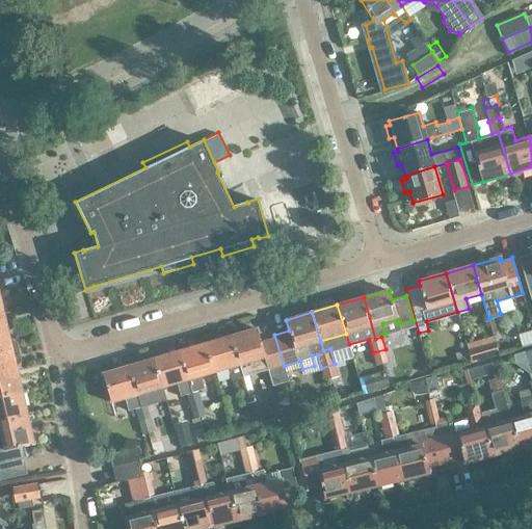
[(0,340),(9,339),(3,313),(0,313),(0,340)]
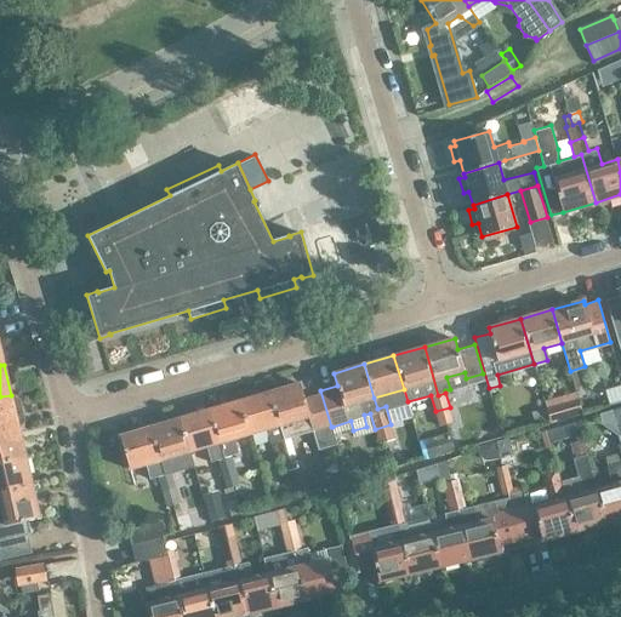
[(331,427),(320,390),(305,395),(300,382),(269,392),(279,424),(284,439),(291,436),(313,429),(318,449),(337,443),(332,427),(331,427)]
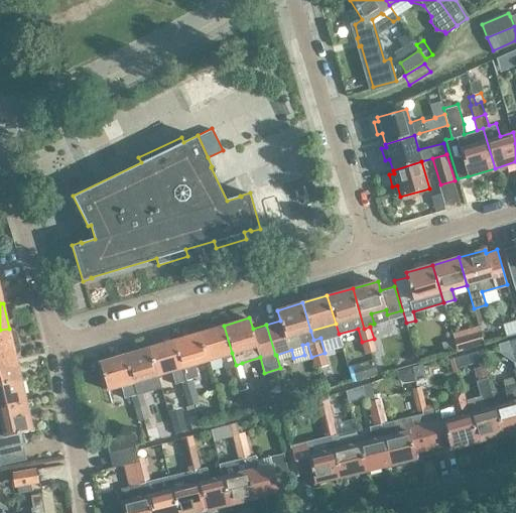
[(484,343),(479,324),(452,332),(458,351),(484,343)]
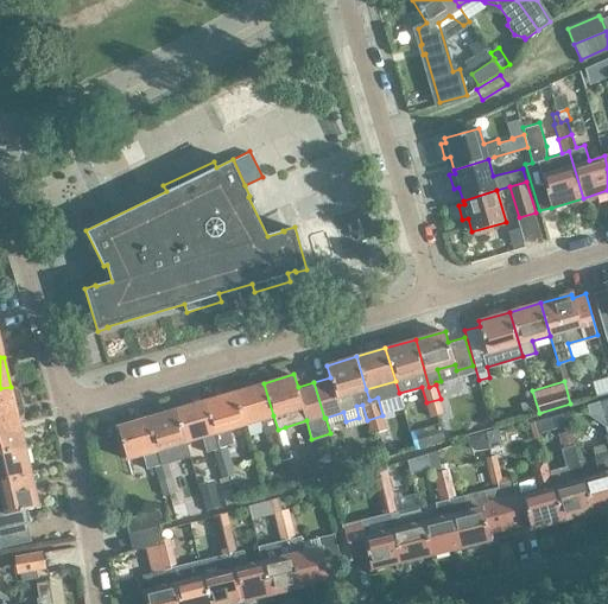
[(289,442),(285,427),(278,430),(273,415),(264,383),(235,392),(245,424),(261,419),(265,433),(271,431),(274,446),(289,442)]
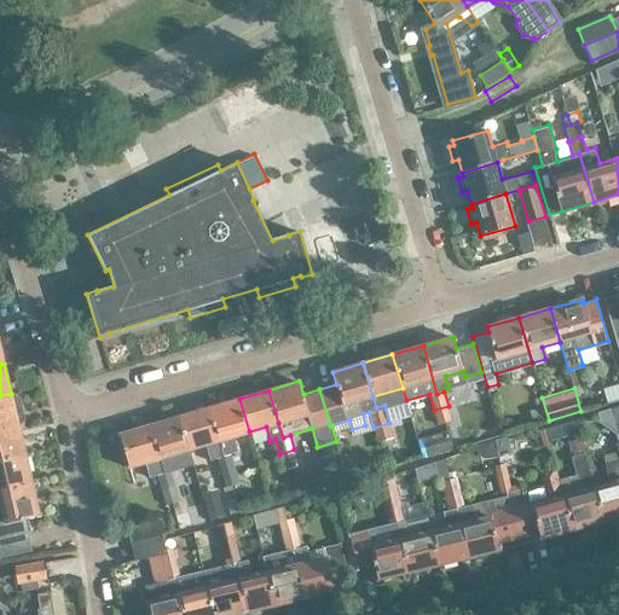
[(0,427),(18,423),(15,410),(19,408),(22,406),(19,396),(16,394),(11,395),(11,394),(0,395),(0,427)]
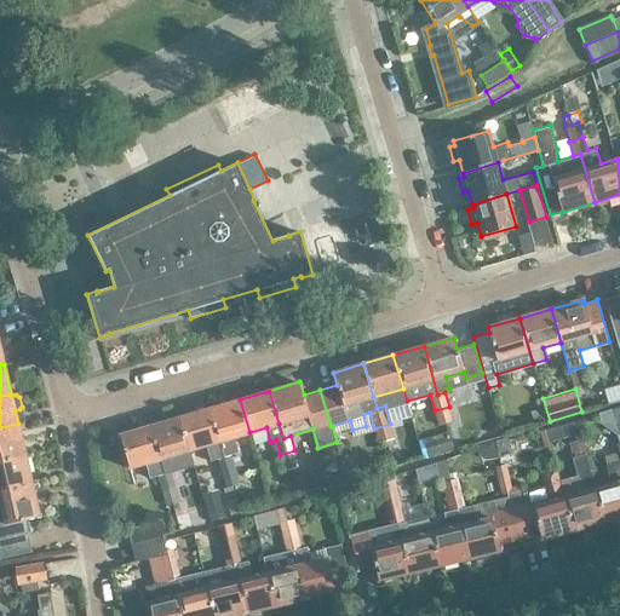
[(211,408),(220,441),(224,455),(231,453),(239,450),(234,437),(250,432),(240,399),(211,408)]
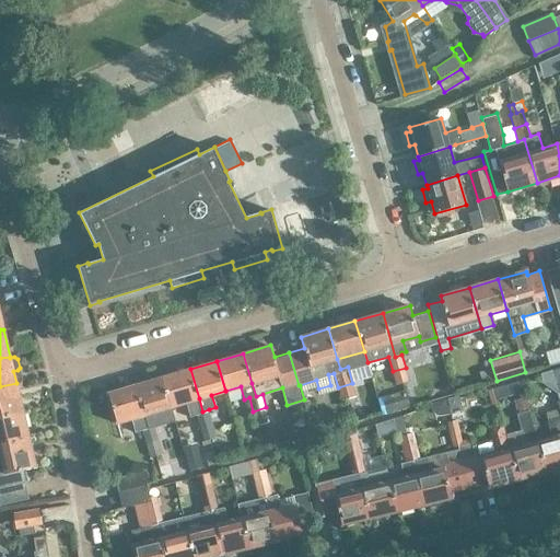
[(552,438),(538,442),(546,472),(559,467),(559,366),(557,368),(559,378),(559,398),(557,399),(559,409),(559,416),(547,419),(552,438)]
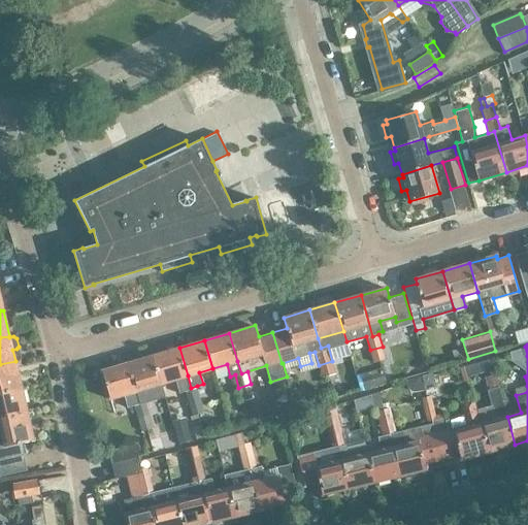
[(386,358),(383,347),(370,350),(373,361),(374,361),(380,360),(386,358)]
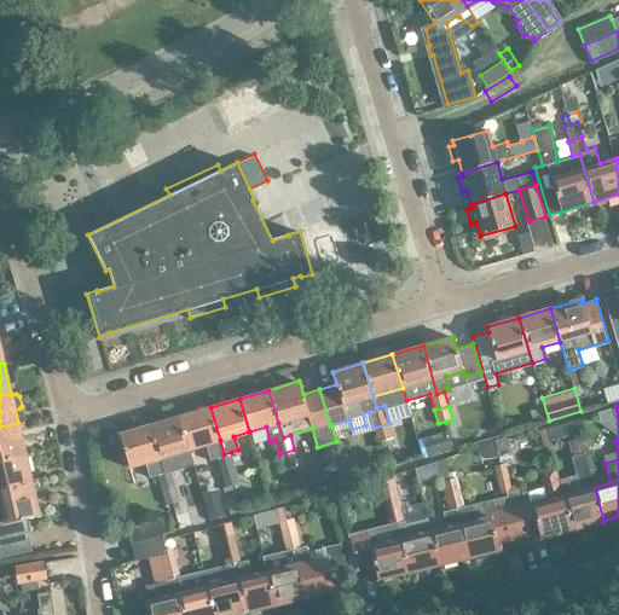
[(180,416),(190,450),(206,445),(210,459),(217,457),(221,471),(235,466),(231,452),(224,454),(220,440),(210,407),(180,416)]
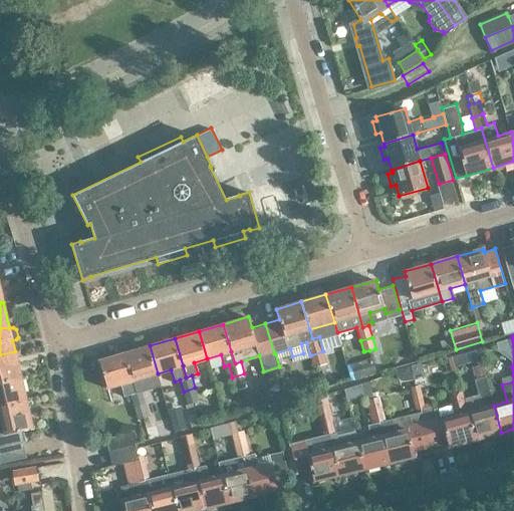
[(158,373),(150,345),(124,352),(136,392),(142,390),(162,385),(158,373)]
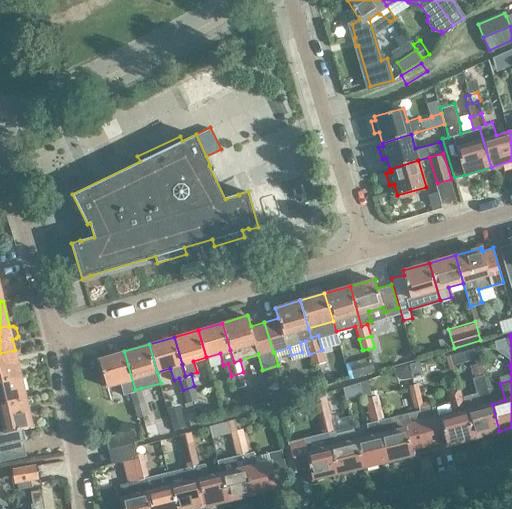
[(479,356),(476,346),(451,354),(454,364),(479,356)]
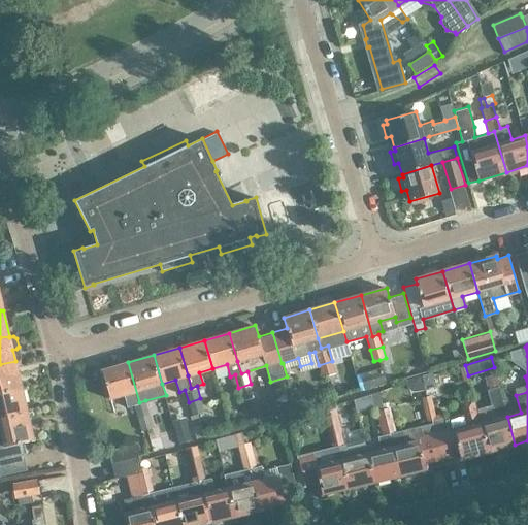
[(0,392),(22,388),(15,361),(0,364),(0,392)]
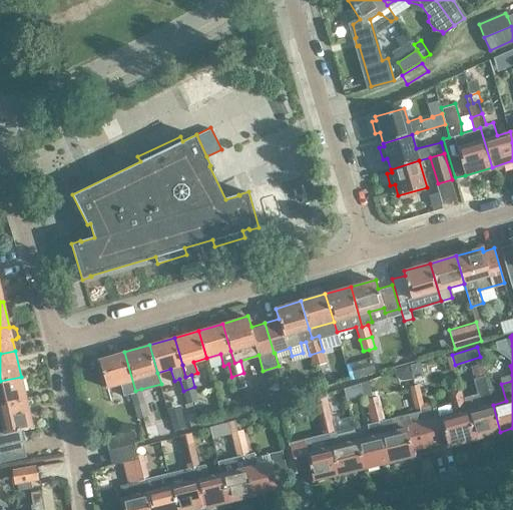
[(323,351),(310,355),(313,366),(327,362),(323,351)]
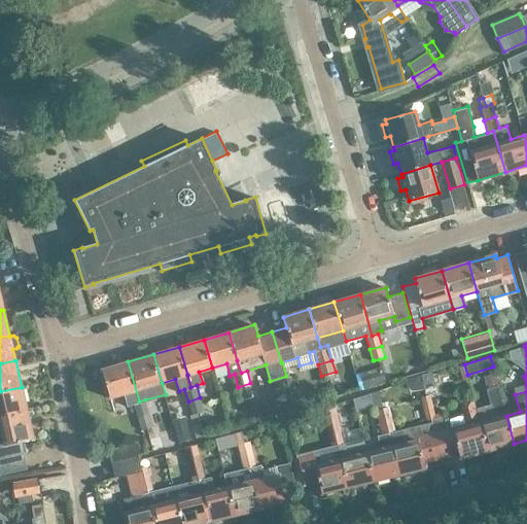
[(139,402),(128,361),(102,370),(110,397),(124,393),(127,406),(134,404),(137,416),(149,413),(145,399),(139,402)]
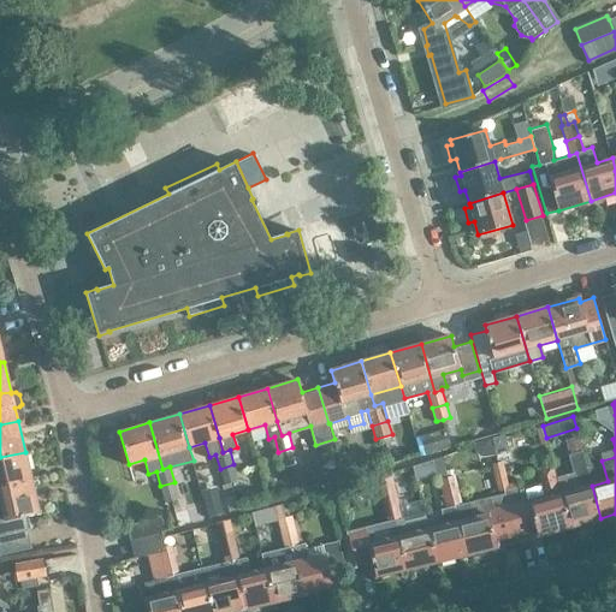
[(419,434),(424,452),(450,445),(445,427),(419,434)]
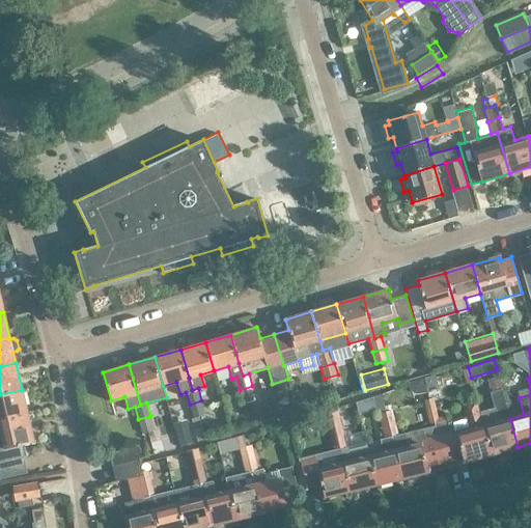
[(482,426),(491,455),(518,447),(510,419),(497,374),(486,378),(491,391),(490,391),(499,422),(482,426)]
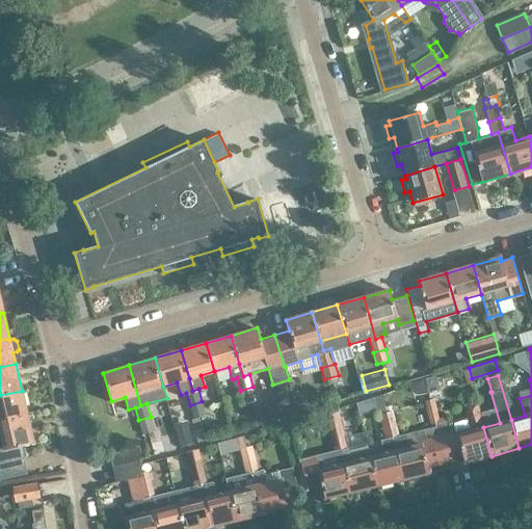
[(253,387),(240,391),(244,403),(257,400),(253,387)]
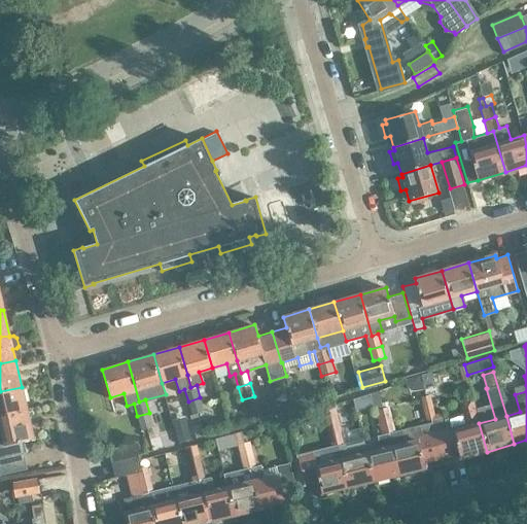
[(22,387),(0,391),(0,419),(28,413),(22,387)]
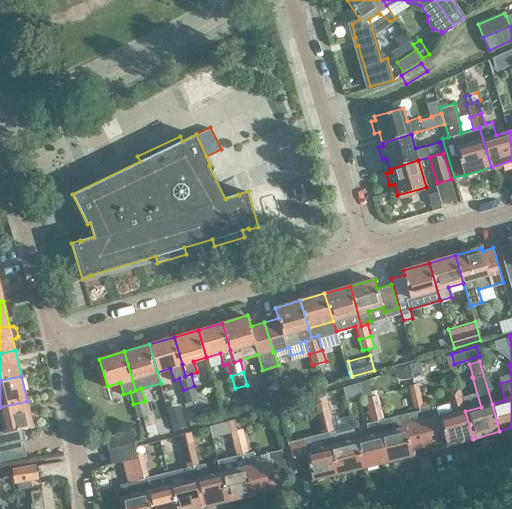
[(371,396),(367,378),(359,381),(363,393),(364,397),(371,396)]
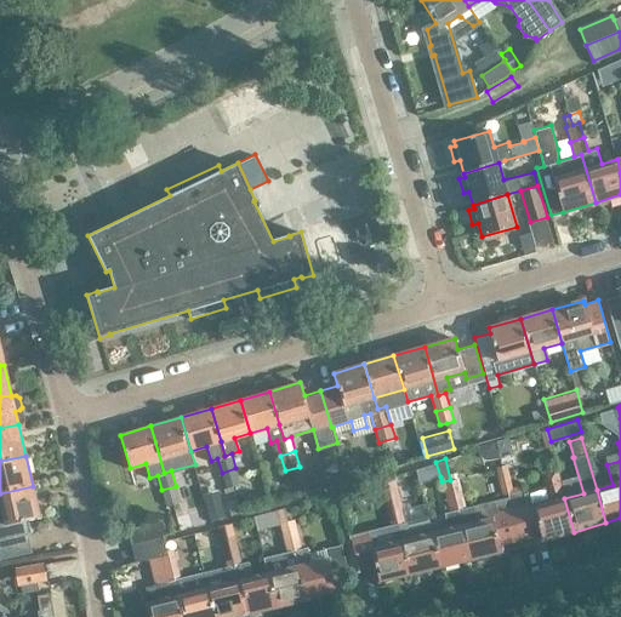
[(574,532),(564,498),(556,467),(545,469),(554,502),(534,507),(533,506),(529,507),(523,489),(508,493),(510,500),(517,530),(522,544),(542,540),(543,541),(574,532)]
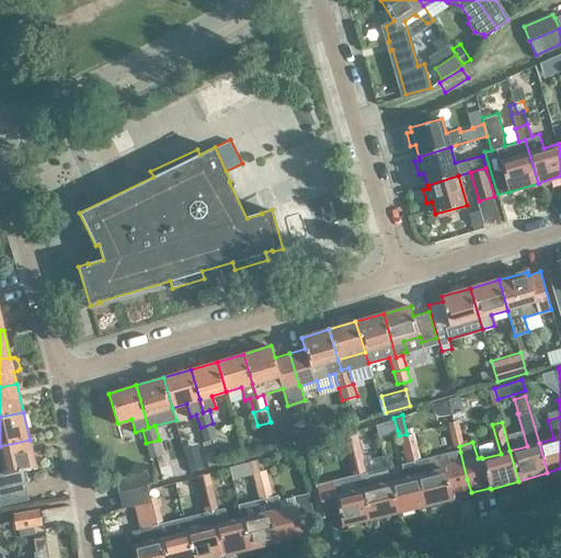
[(204,441),(205,440),(217,436),(213,423),(201,428),(204,441)]
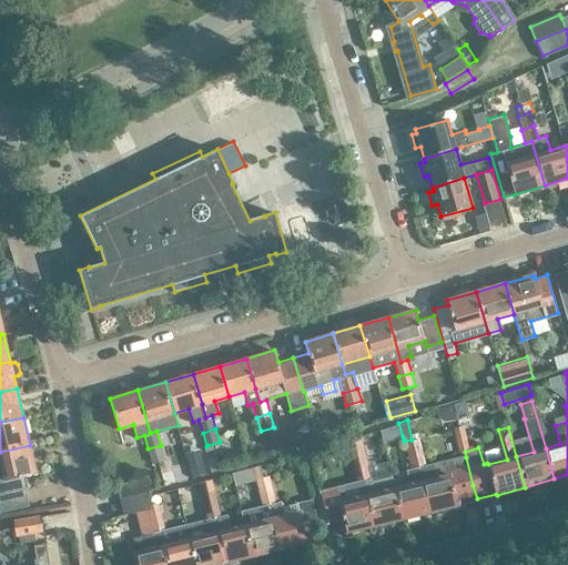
[(423,454),(418,437),(412,440),(404,441),(408,457),(411,456),(422,454),(423,454)]
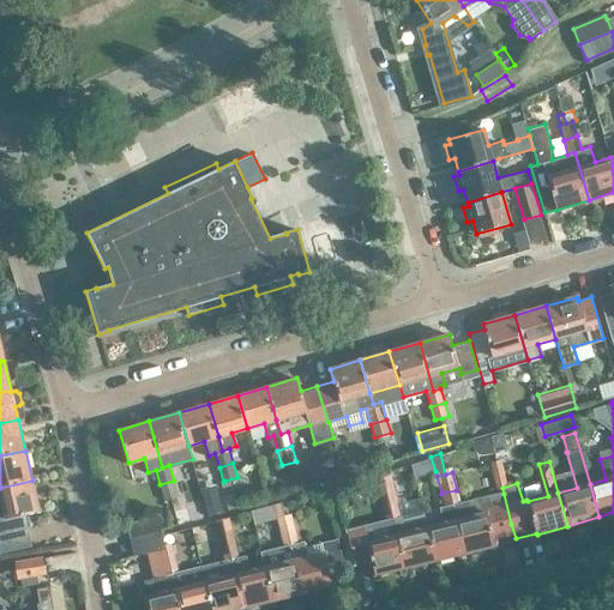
[(398,505),(392,479),(384,481),(386,491),(379,494),(383,508),(396,505),(398,505)]
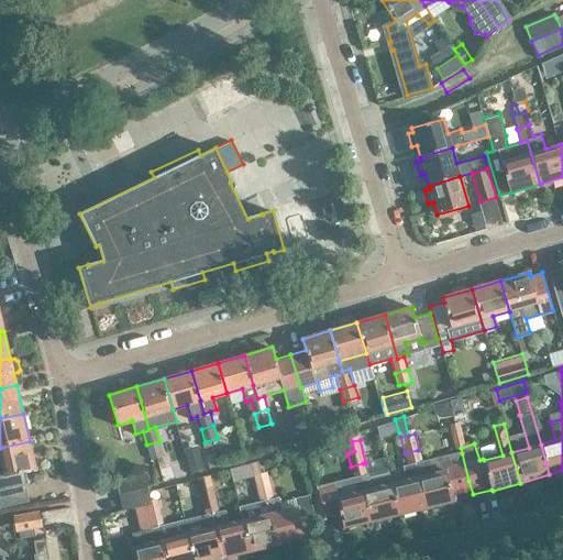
[(35,469),(30,441),(0,448),(0,452),(8,486),(0,489),(0,506),(29,500),(22,472),(35,469)]
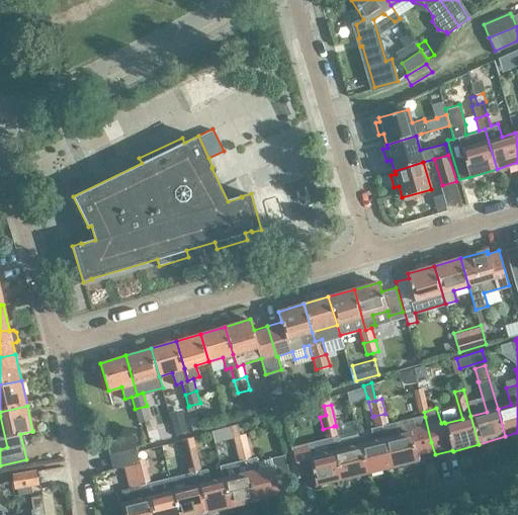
[(150,418),(147,406),(135,409),(139,421),(150,418)]
